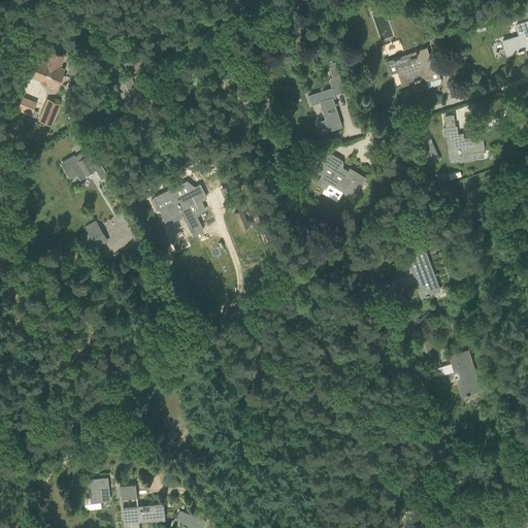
[(510,15),(513,22),(525,18),(523,11),(510,15)]
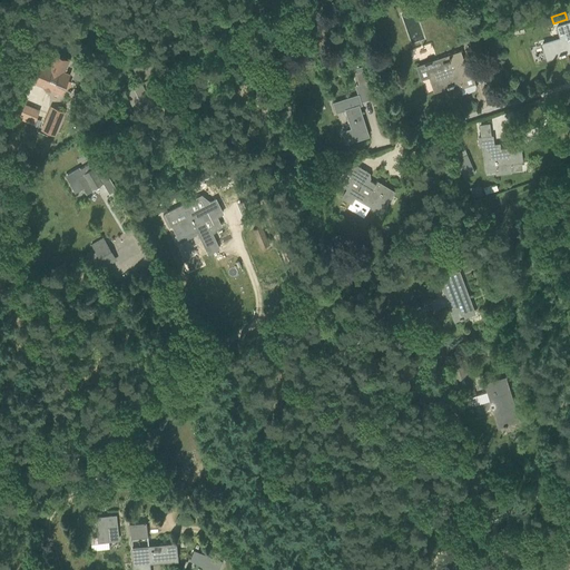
[(560,57),(567,55),(566,53),(569,51),(569,22),(556,28),(560,39),(542,45),(548,60),(560,56),(560,57)]
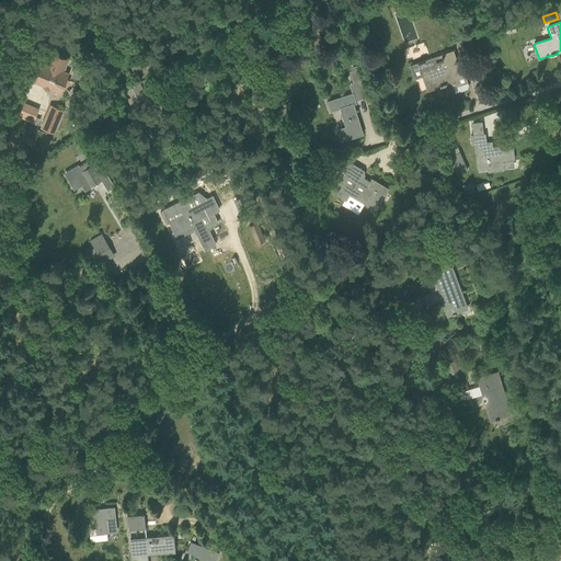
[(410,66),(411,68),(414,78),(422,76),(427,91),(439,87),(446,84),(445,83),(451,81),(453,87),(455,92),(468,88),(464,75),(461,75),(454,52),(410,66)]
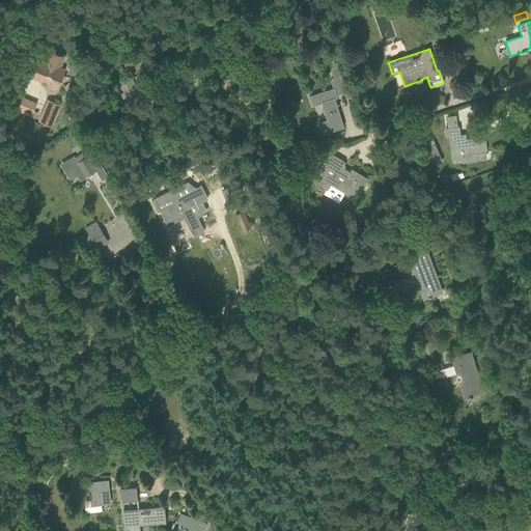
[(45,62),(40,60),(33,77),(56,86),(58,82),(61,83),(64,76),(61,75),(63,70),(58,67),(61,60),(48,54),(45,62)]
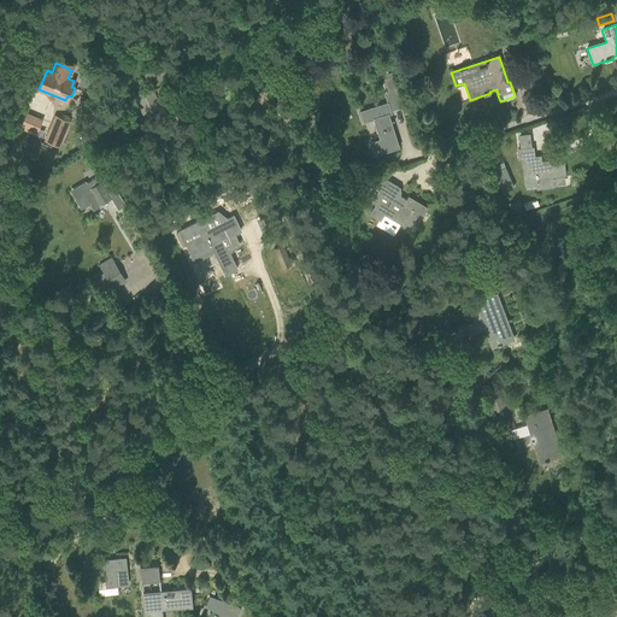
[(382,76),(387,92),(398,89),(392,72),(382,76)]
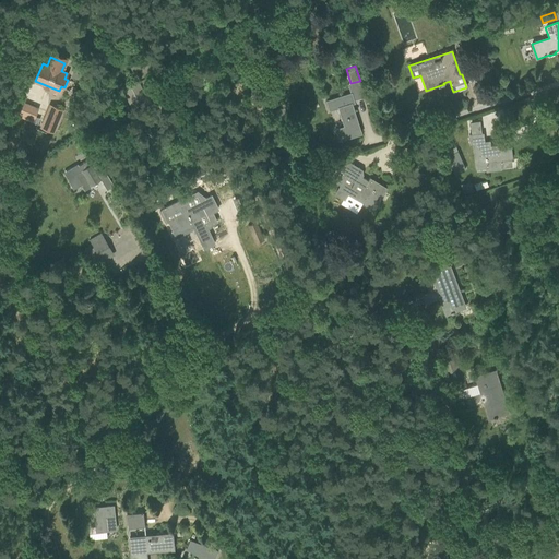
[(352,104),(354,103),(352,93),(326,100),(330,110),(339,108),(344,127),(335,129),(339,141),(361,133),(352,104)]
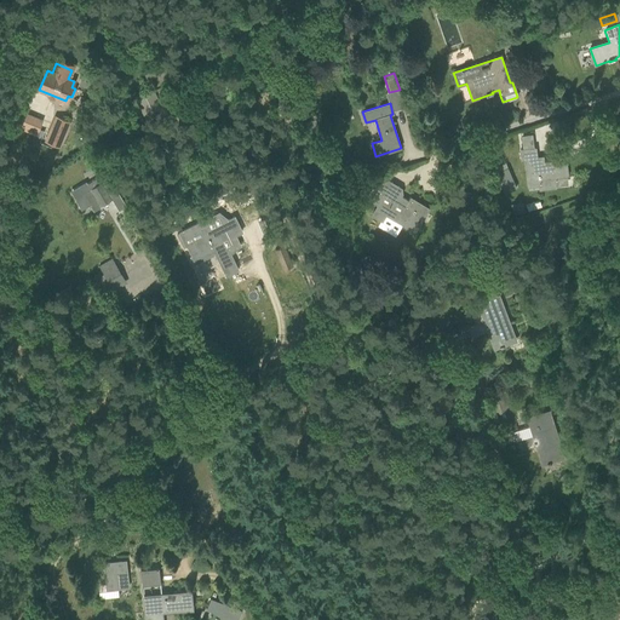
[(44,142),(61,149),(70,122),(55,115),(44,142)]
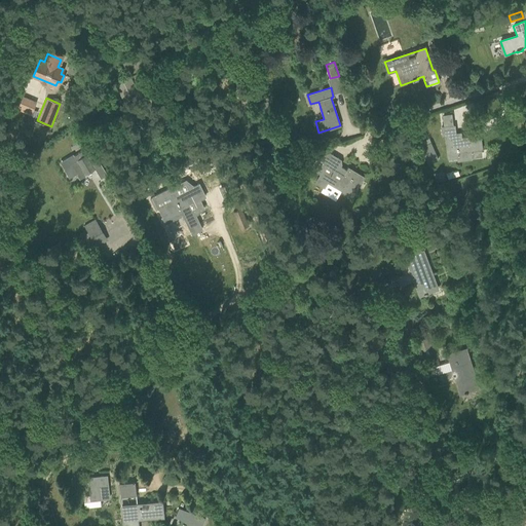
[(454,125),(441,127),(442,136),(446,136),(449,158),(456,157),(456,161),(472,160),(471,150),(481,149),(481,144),(480,134),(467,136),(467,135),(461,136),(461,138),(455,138),(454,125)]
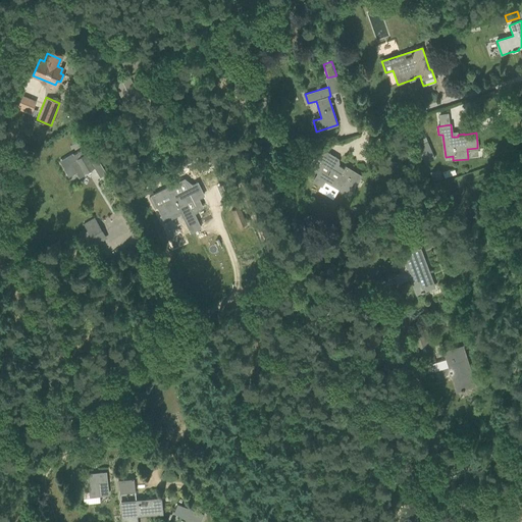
[(378,139),(380,147),(398,142),(395,134),(378,139)]
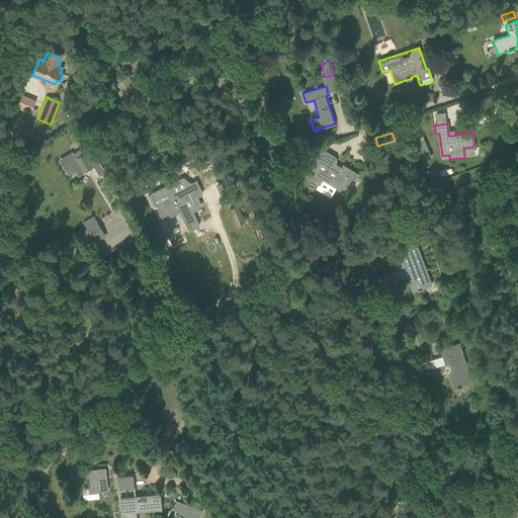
[(58,160),(68,176),(74,172),(81,168),(83,172),(93,166),(99,176),(105,172),(85,140),(79,144),(82,148),(72,154),(71,152),(58,160)]
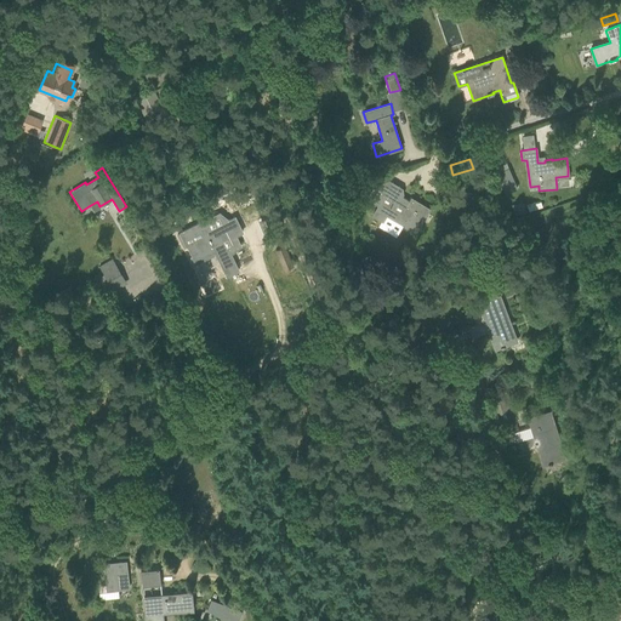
[(387,216),(415,234),(429,209),(411,198),(409,201),(396,193),(399,187),(392,182),(389,187),(382,183),(376,192),(375,191),(369,200),(377,206),(371,216),(382,223),(387,216)]
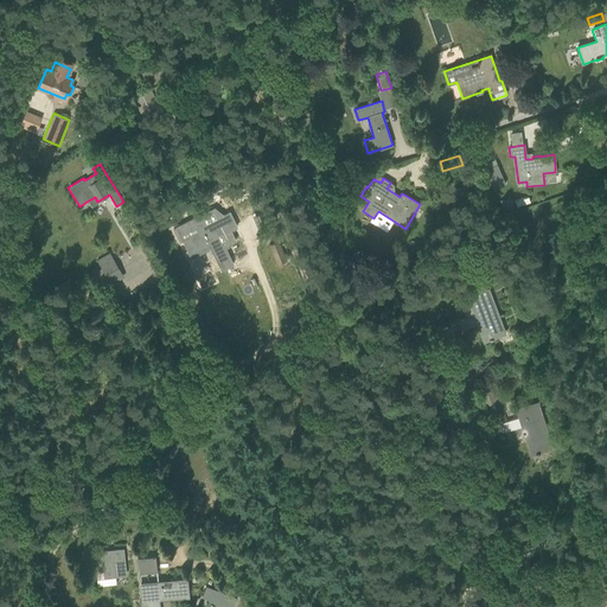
[(503,180),(492,185),(494,190),(505,185),(503,180)]
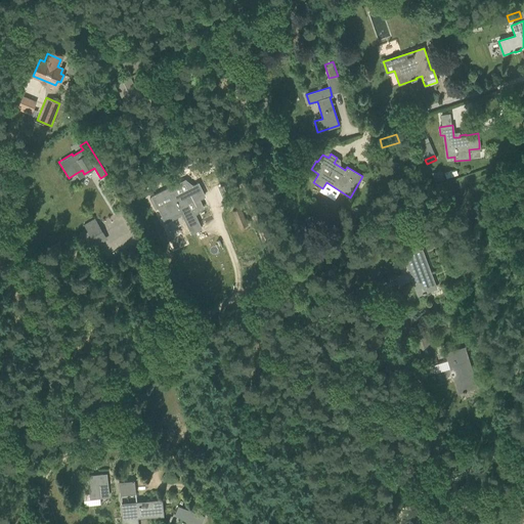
[(287,161),(288,167),(299,163),(297,158),(287,161)]
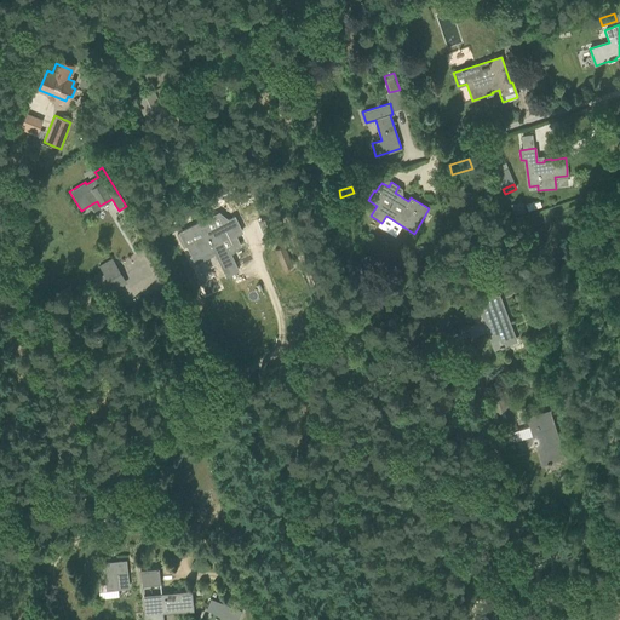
[(522,212),(518,204),(511,206),(515,216),(522,212)]
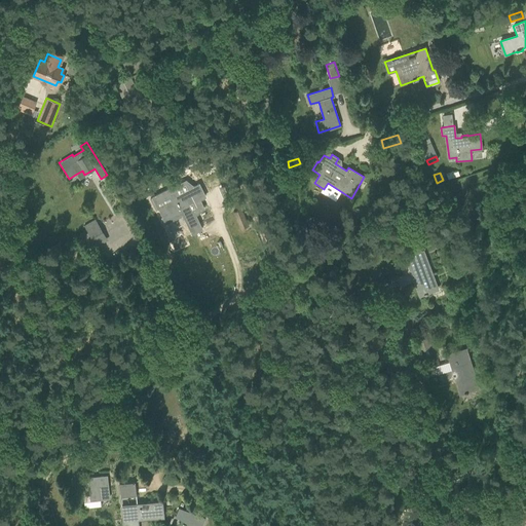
[(175,186),(152,197),(158,210),(158,209),(162,217),(162,218),(164,223),(182,215),(192,234),(201,229),(195,216),(189,204),(199,199),(205,196),(199,184),(194,186),(179,194),(175,186)]
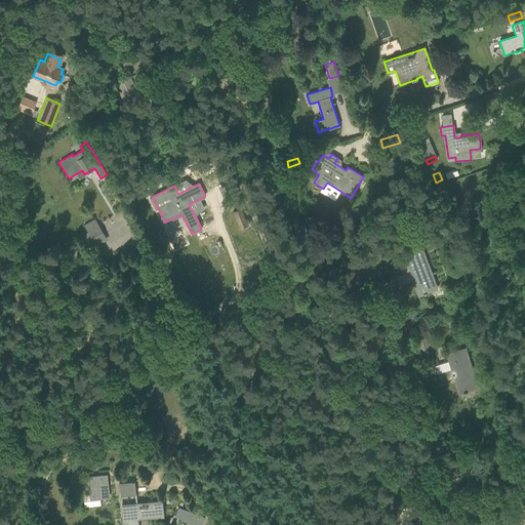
[(238,225),(241,232),(249,229),(246,221),(242,211),(235,214),(238,225)]
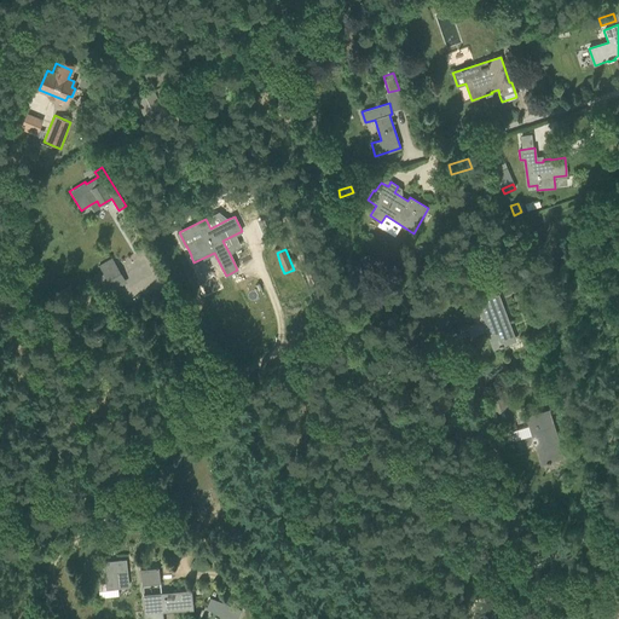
[(99,266),(111,287),(123,279),(111,259),(99,266)]
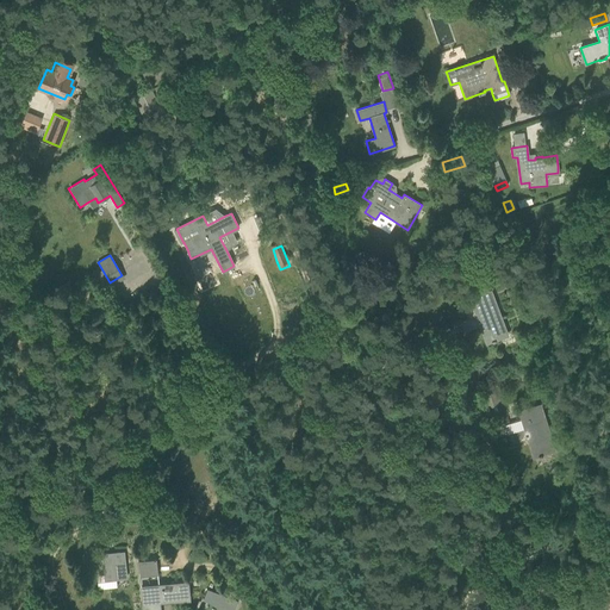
[(142,278),(126,285),(139,310),(155,303),(142,278)]
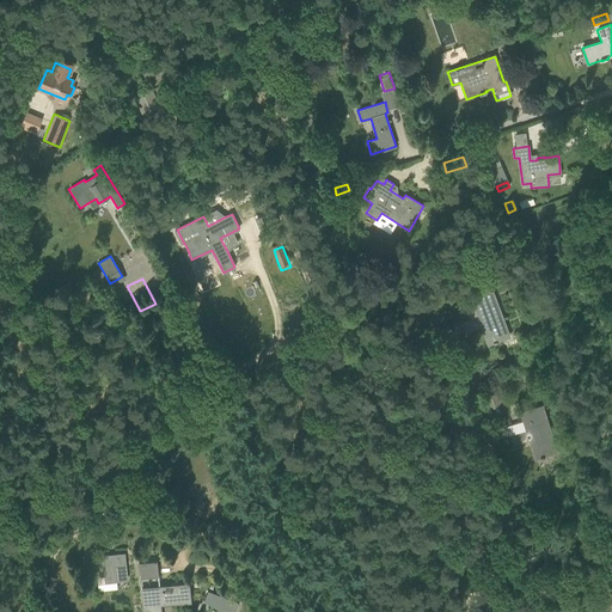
[(484,332),(483,332),(488,344),(494,343),(494,344),(497,342),(497,341),(505,338),(503,336),(508,334),(494,291),(471,300),(478,317),(461,323),(465,334),(482,326),(484,332)]
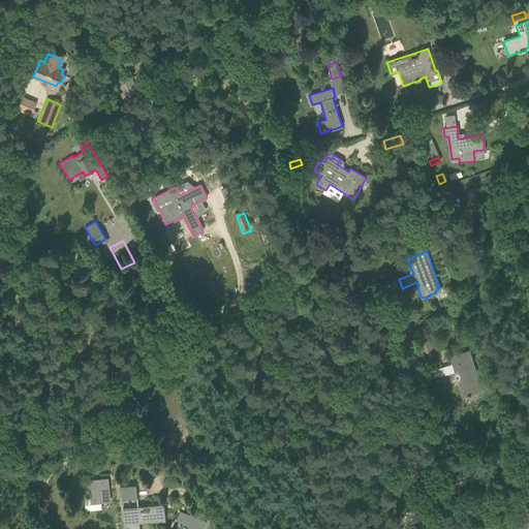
[(254,258),(245,262),(248,271),(258,267),(254,258)]
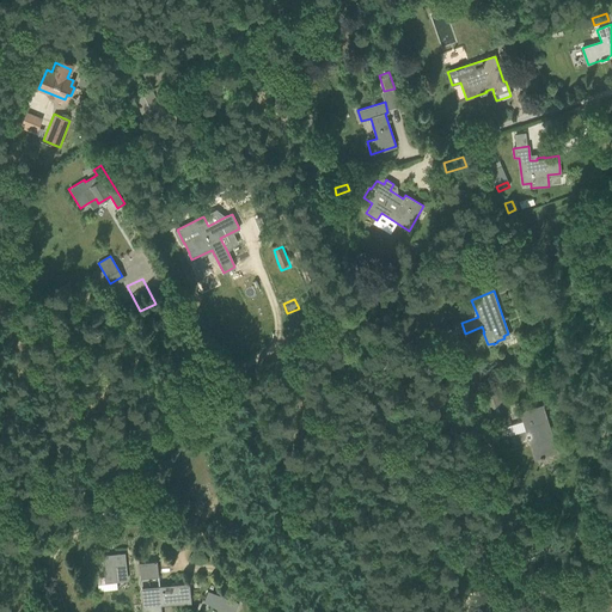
[(483,392),(488,408),(505,402),(499,386),(483,392)]
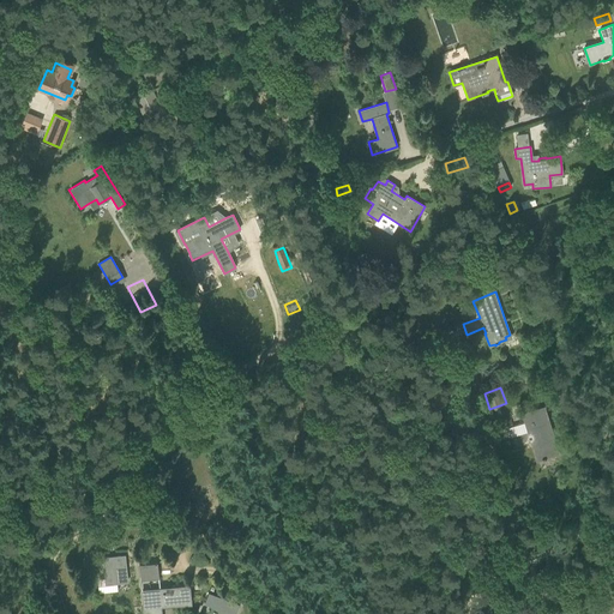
[(534,447),(537,461),(559,453),(545,407),(523,414),(529,432),(512,437),(515,447),(533,441),(534,447)]
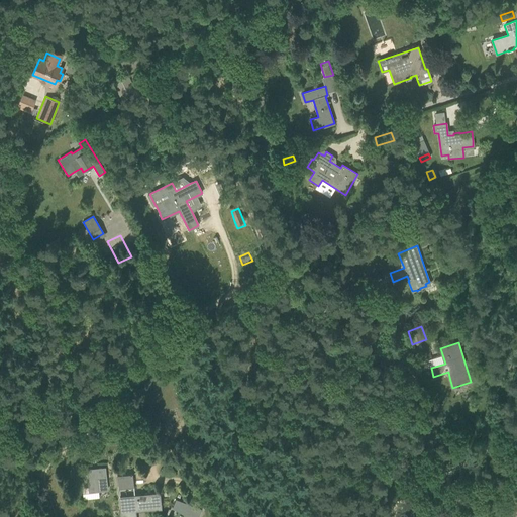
[(391,355),(380,359),(383,369),(394,366),(391,355)]
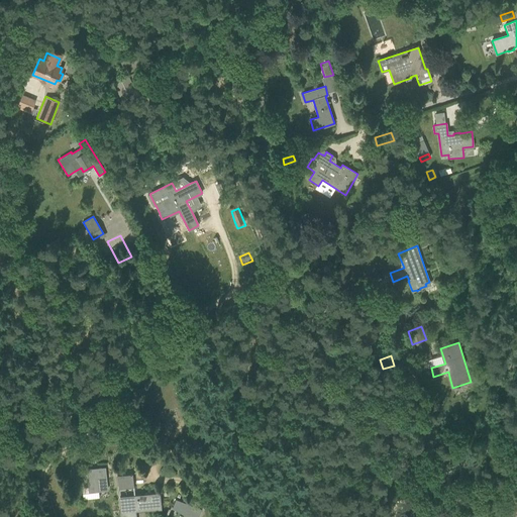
[(107,490),(105,468),(87,470),(89,492),(107,490)]
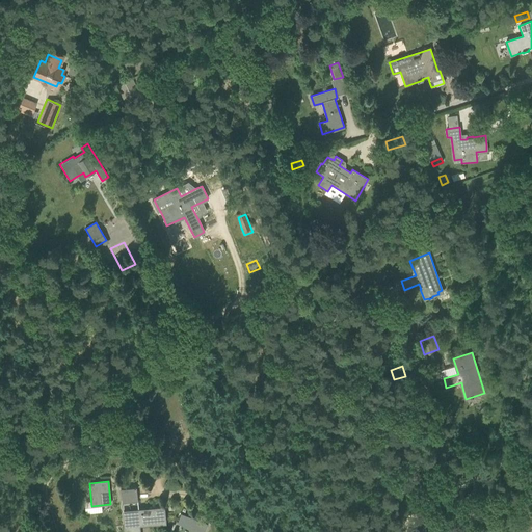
[(120,489),(122,503),(137,501),(135,487),(120,489)]
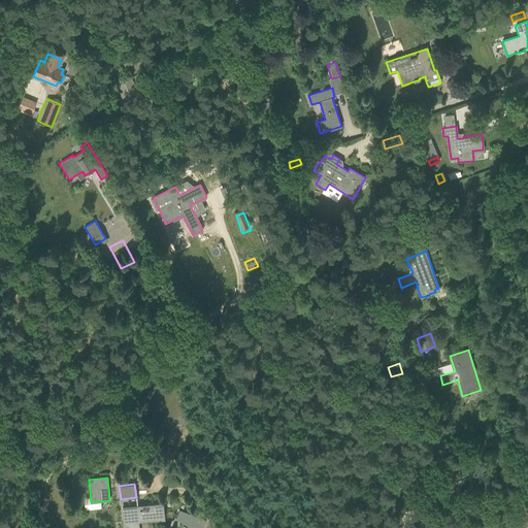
[(121,508),(122,527),(136,527),(136,521),(138,520),(138,521),(164,519),(162,503),(152,504),(121,508)]
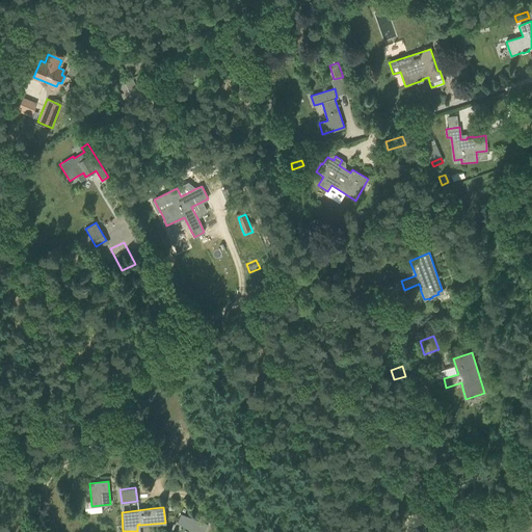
[(181,513),(177,522),(201,531),(204,531),(208,525),(181,513)]
